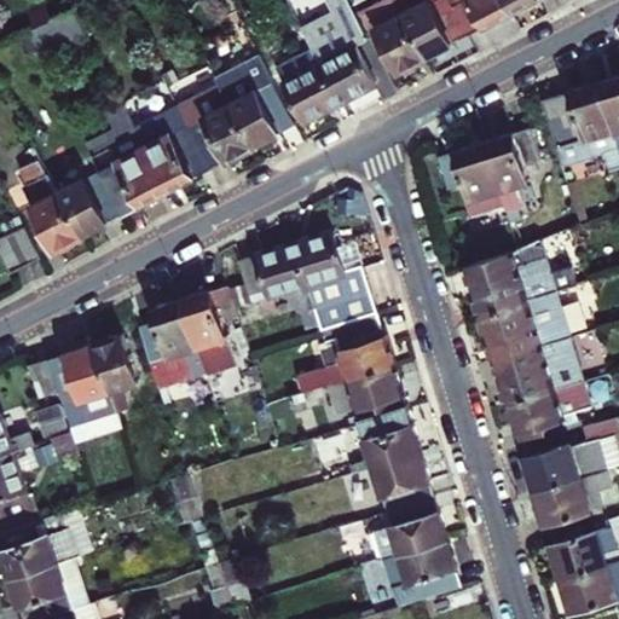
[(311,53),(335,102),(356,91),(371,82),(352,45),(365,39),(346,0),(322,0),(329,13),(299,29),(311,53)]
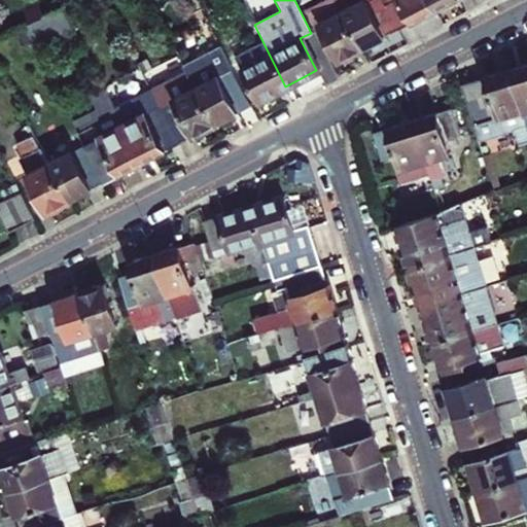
[(349,29),(334,0),(321,0),(306,8),(314,25),(319,22),(339,59),(350,53),(361,47),(351,28),(349,29)]
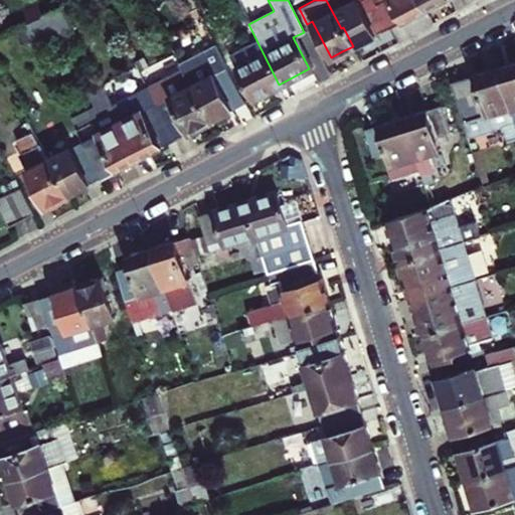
[(387,28),(372,0),(326,0),(341,28),(343,27),(353,46),(371,36),(387,28)]
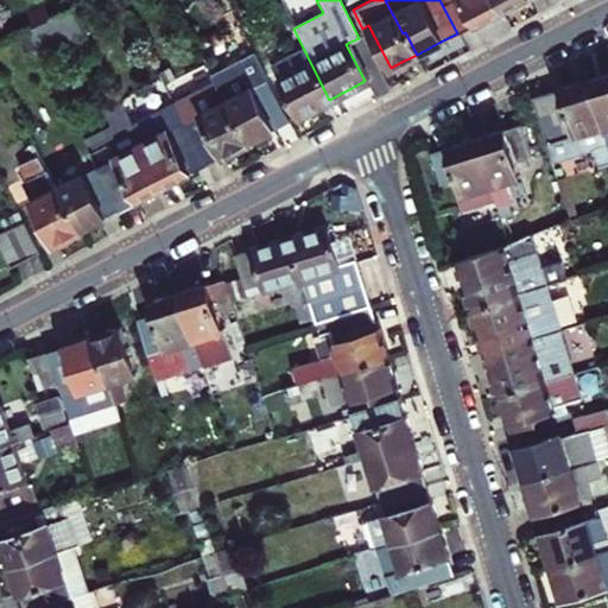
[(501,11),(495,0),(439,0),(457,33),(479,23),(501,11)]
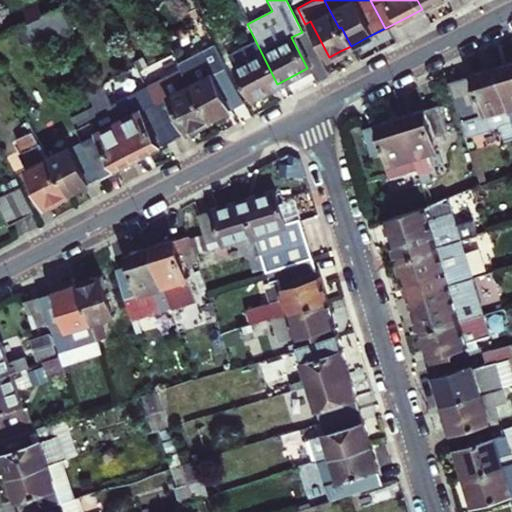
[(417,0),(422,9),(438,1),(438,0),(417,0)]
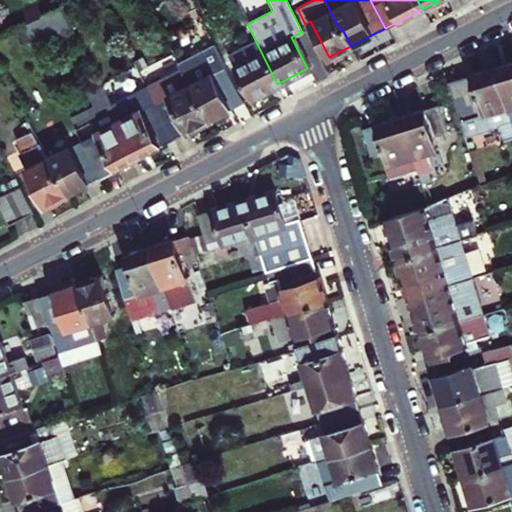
[(265,90),(277,84),(257,44),(251,47),(250,45),(239,50),(244,60),(237,63),(237,65),(234,66),(250,97),(265,90)]
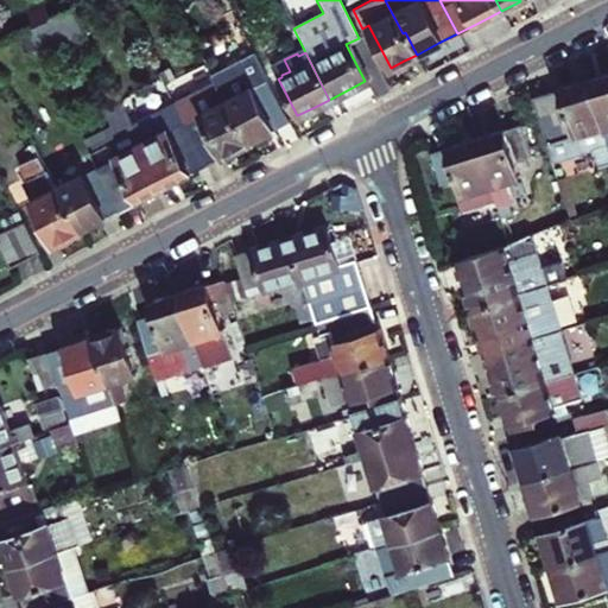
[(228,153),(247,144),(246,141),(236,122),(232,124),(217,95),(209,100),(213,107),(198,114),(175,68),(158,77),(159,78),(175,109),(182,124),(204,165),(228,153)]
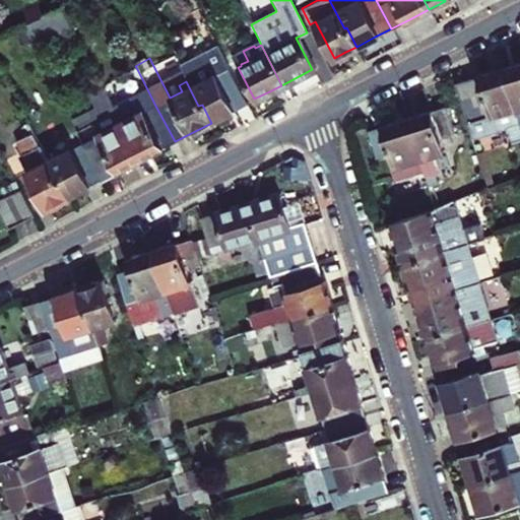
[(246,103),(222,58),(193,73),(192,71),(183,75),(186,81),(198,106),(202,105),(210,121),(231,111),(246,103)]
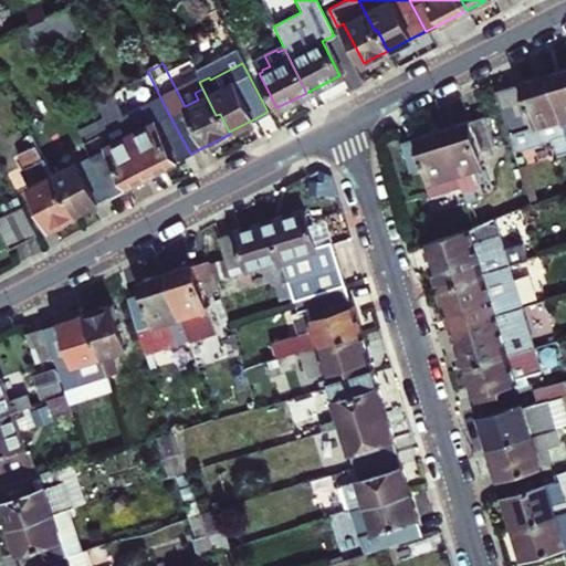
[(565,63),(563,65),(541,72),(557,121),(565,117),(564,112),(565,111),(565,63)]
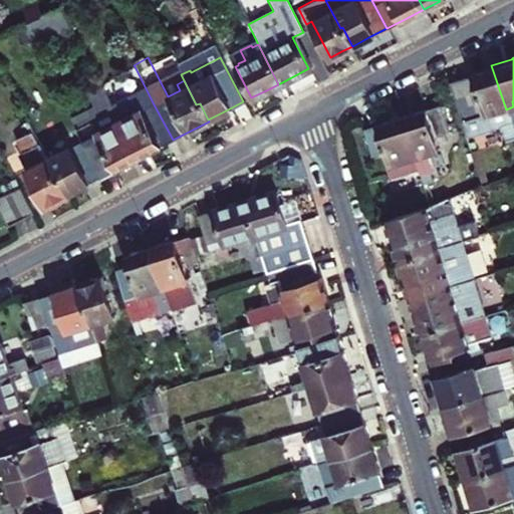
[(506,109),(491,65),(458,75),(445,80),(457,119),(496,106),(498,111),(506,109)]
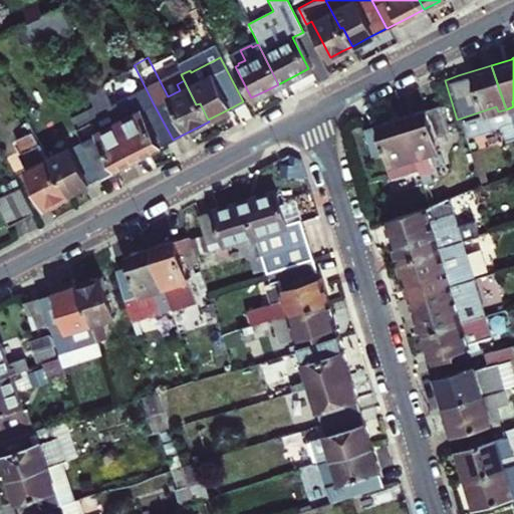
[(137,97),(148,92),(135,66),(123,72),(137,97)]
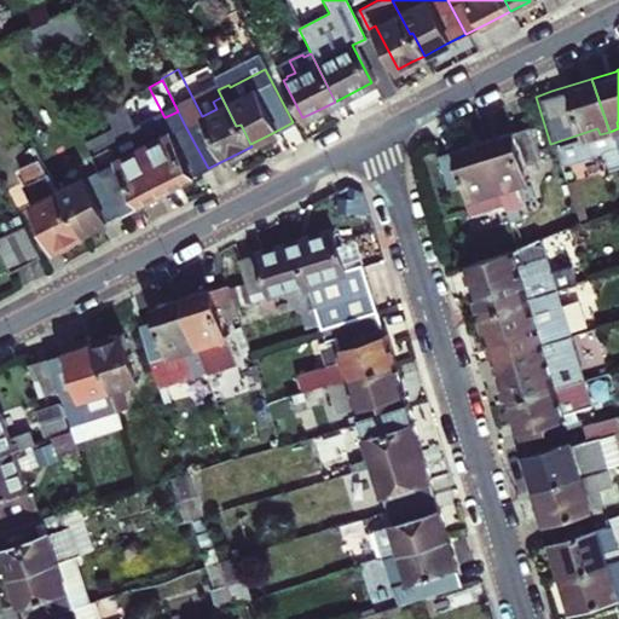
[(209,93),(213,102),(221,97),(218,90),(209,93)]
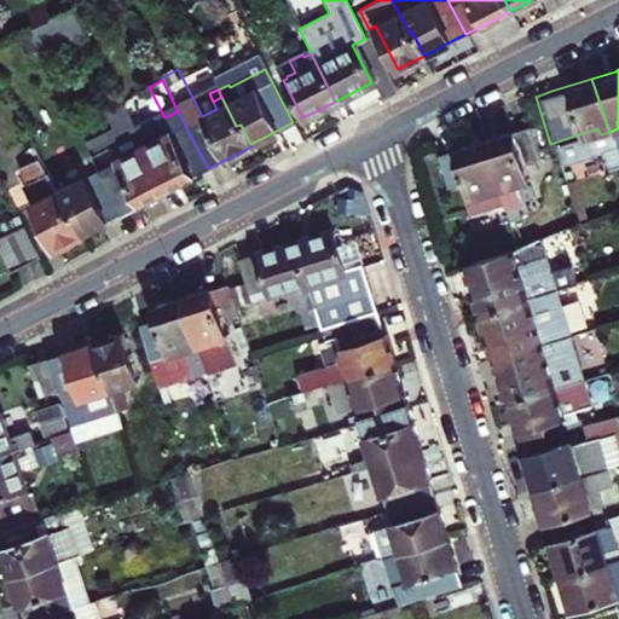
[(208,168),(185,126),(162,137),(155,123),(134,133),(138,140),(165,191),(186,180),(208,168)]
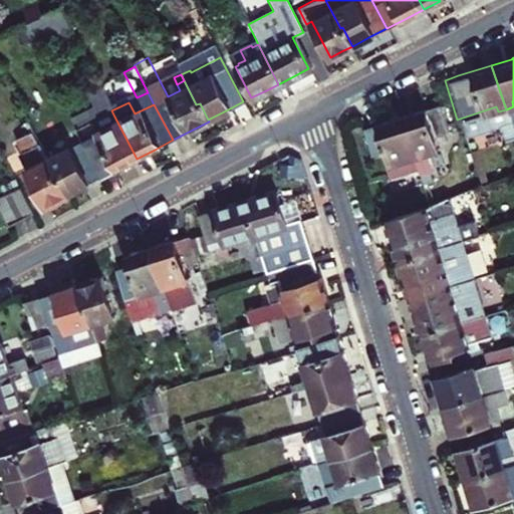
[(416,111),(396,117),(410,161),(417,159),(416,154),(433,148),(429,137),(445,131),(436,104),(416,111)]
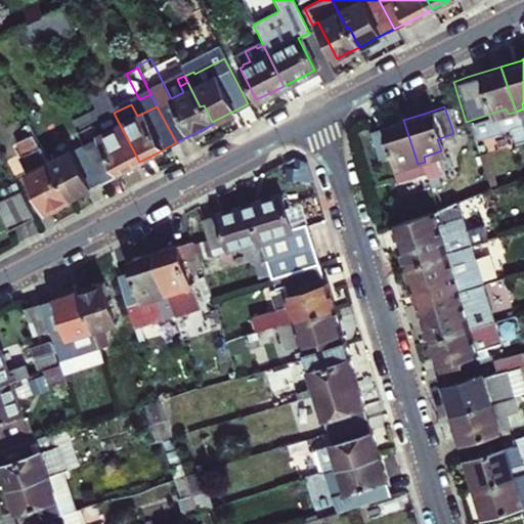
[(516,112),(508,114),(510,121),(518,119),(516,112)]
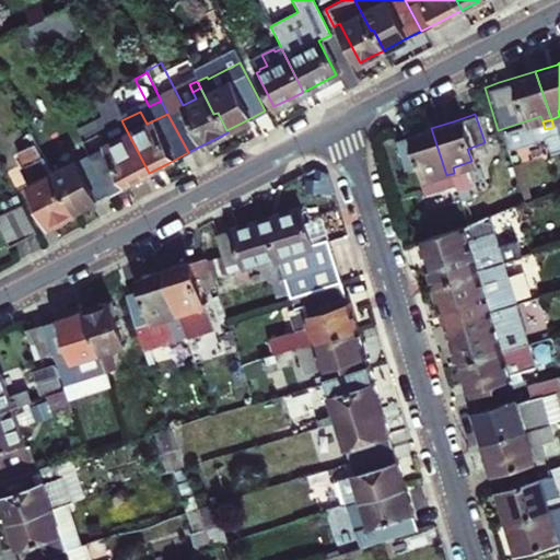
[(125,127),(121,120),(114,125),(118,131),(125,127)]
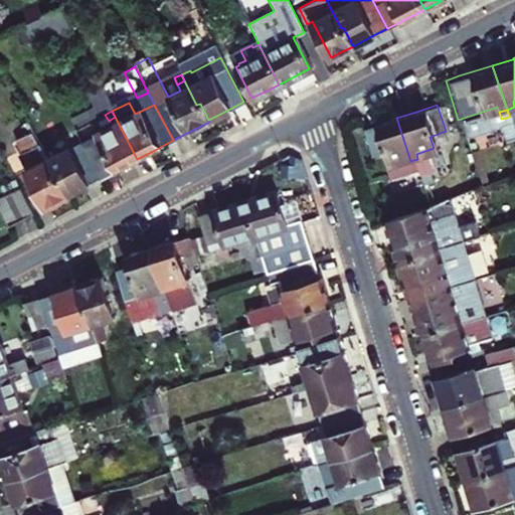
[(137,159),(115,117),(109,121),(111,126),(81,142),(100,178),(117,169),(137,159)]
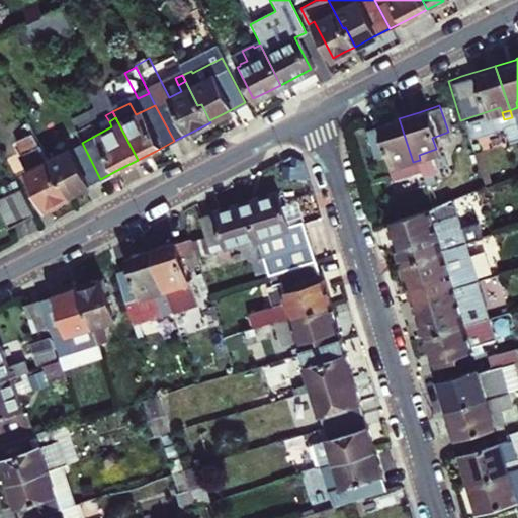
[(413,162),(399,118),(369,127),(359,132),(368,159),(385,153),(389,164),(385,165),(389,175),(407,169),(406,165),(413,162)]
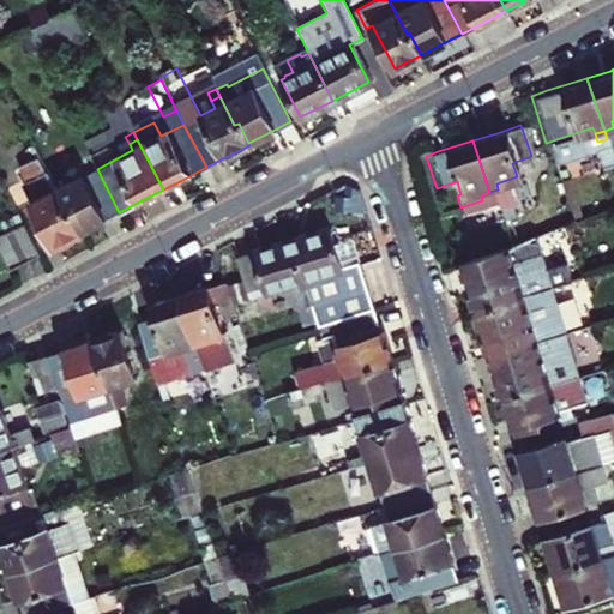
[(44,182),(54,176),(50,169),(41,175),(44,182)]
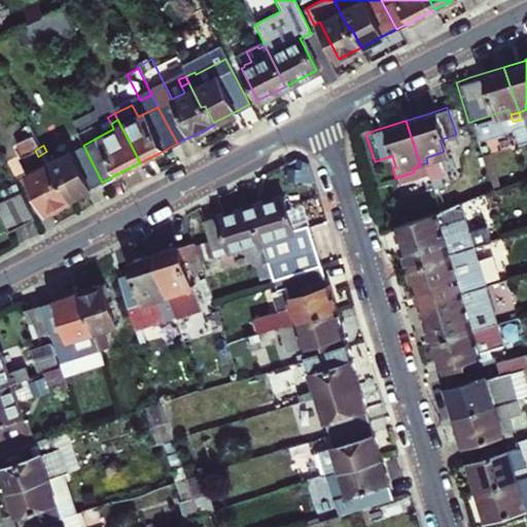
[(85,190),(102,182),(83,145),(53,162),(43,166),(43,167),(54,185),(58,184),(66,201),(85,190)]
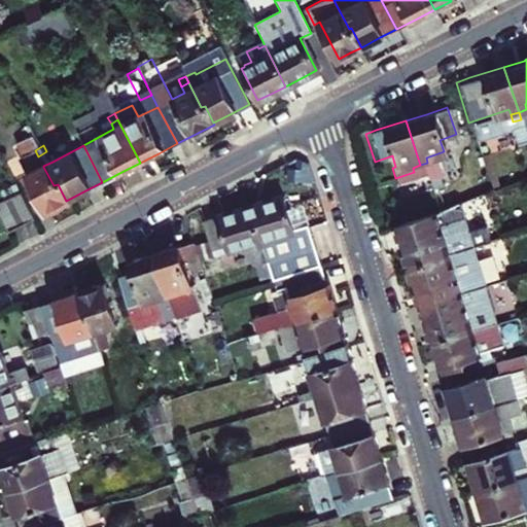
[(28,162),(38,156),(35,150),(25,155),(28,162)]
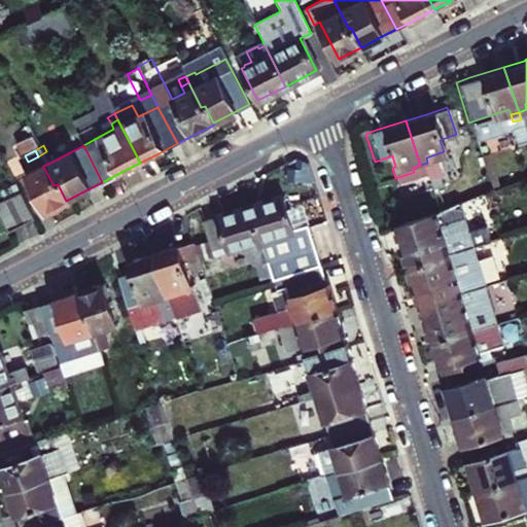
[(43,166),(53,162),(46,151),(38,156),(43,166)]
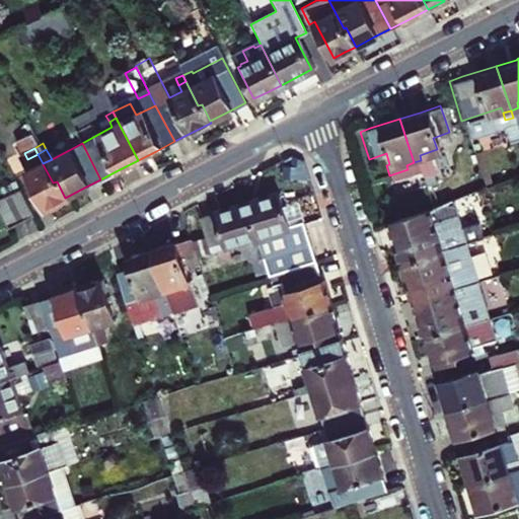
[(27,159),(33,169),(43,164),(43,163),(38,154),(27,159)]
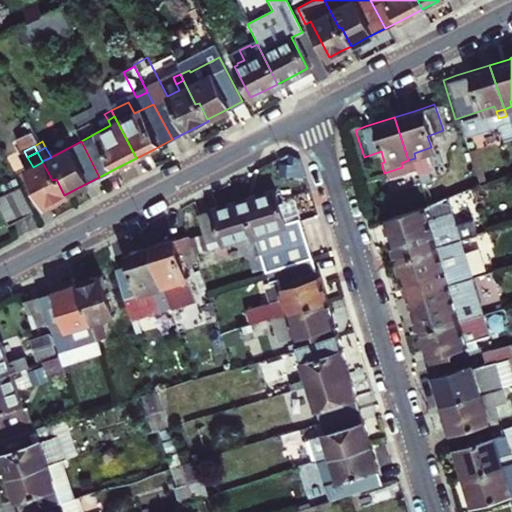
[(408,160),(411,168),(418,165),(415,158),(408,160)]
